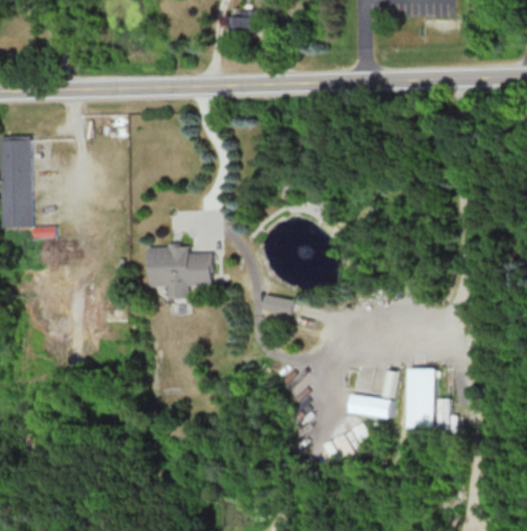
[(257,33),(257,25),(262,26),(262,11),(232,9),(231,32),(257,33)]
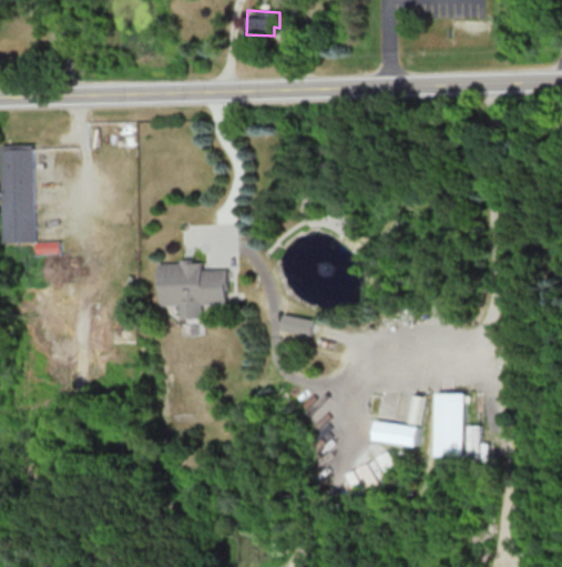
[(0,243),(31,242),(29,145),(0,145),(0,243)]
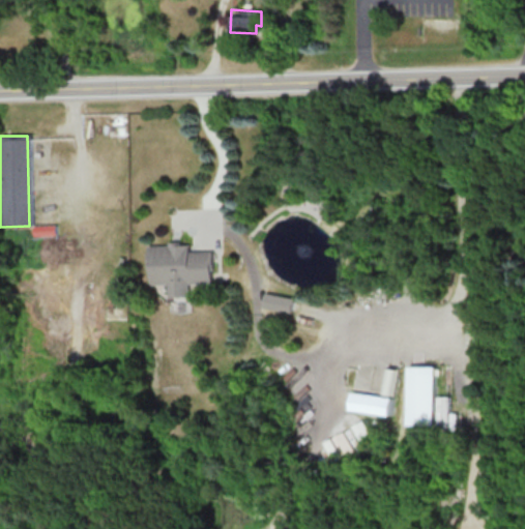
[(146,245),(147,286),(166,285),(166,297),(187,297),(186,285),(210,284),(209,251),(187,252),(186,243),(146,245)]
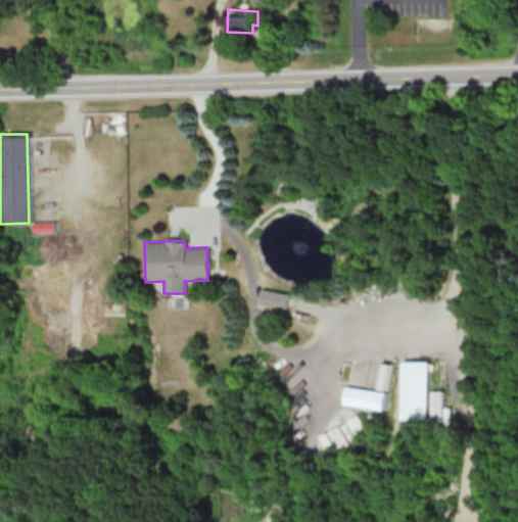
[(255,304),(283,309),(286,294),(257,289),(255,304)]
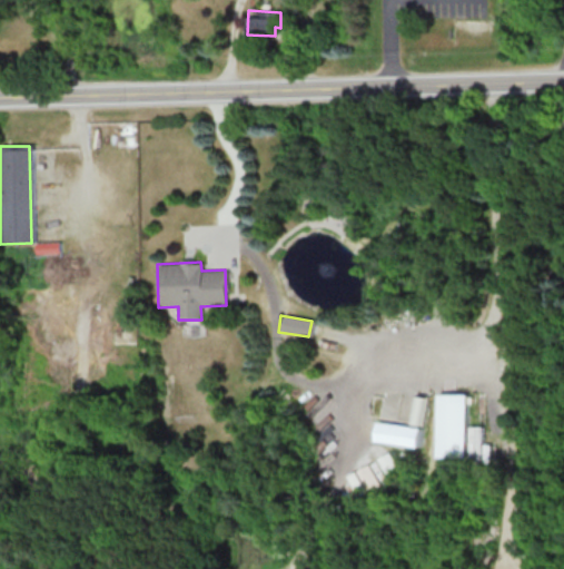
[(434,458),(463,458),(464,394),(435,394),(434,458)]
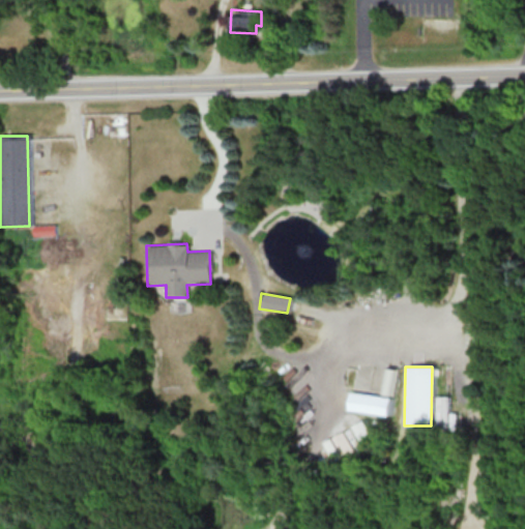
[(390,395),(392,370),(380,368),(378,394),(390,395)]
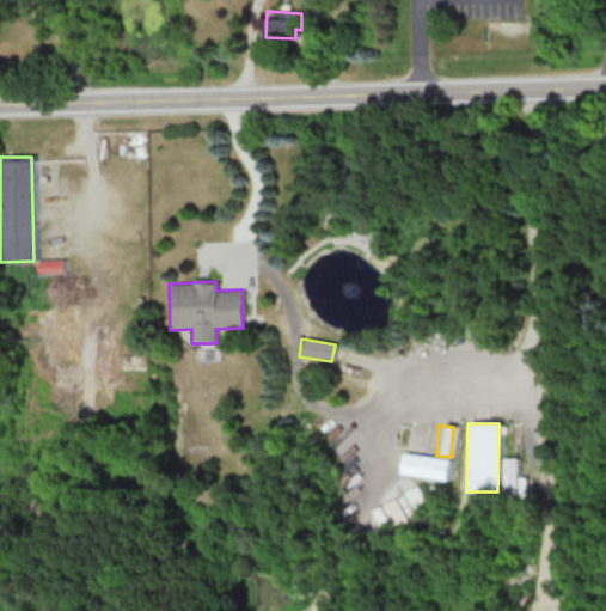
[(399,475),(447,480),(448,458),(402,454),(399,475)]
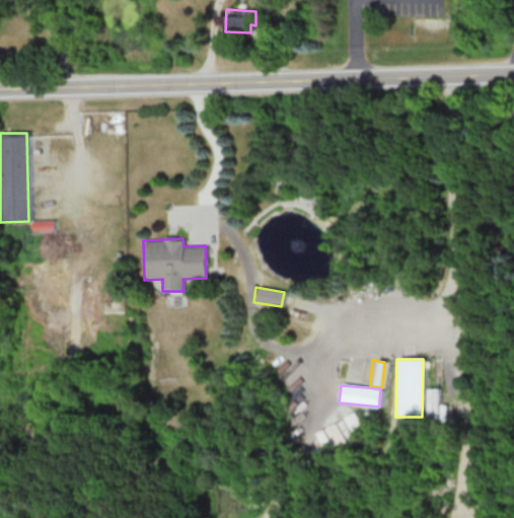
[(312,433),(322,452),(349,438),(347,433),(358,426),(351,412),(312,433)]
